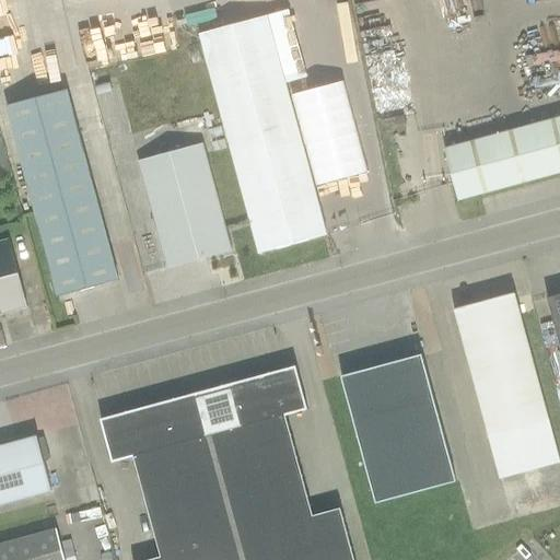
[(327,235),(268,16),(200,35),(259,254),(327,235)]
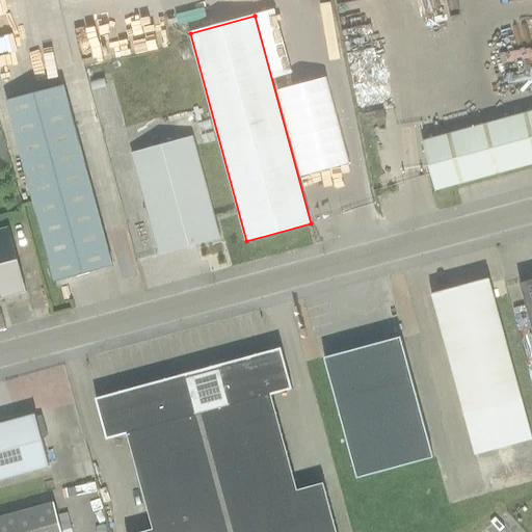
[(91,187),(63,86),(7,101),(34,203),(91,187)]
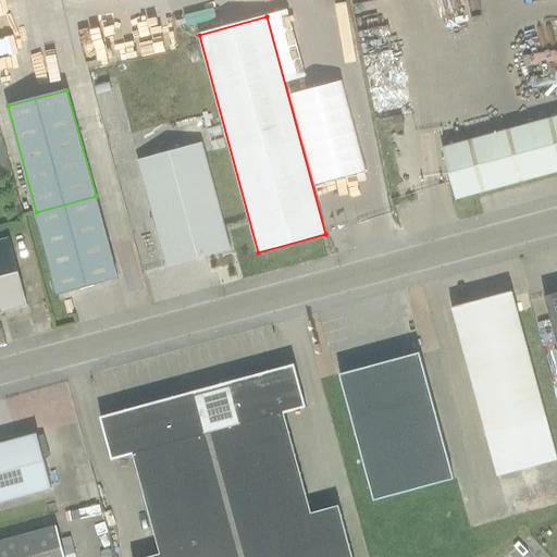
[(556,118),(443,149),(457,200),(556,172),(556,118)]
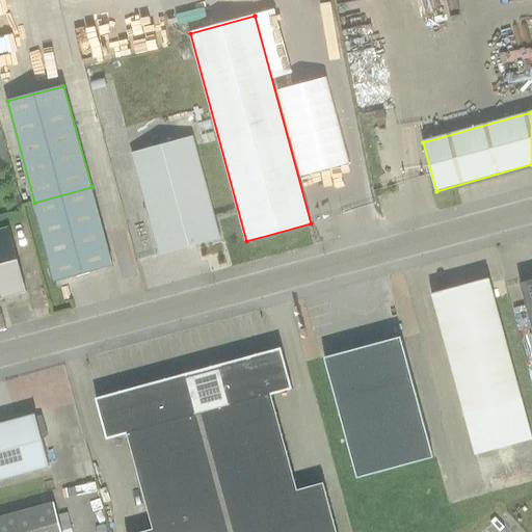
[(192,137),(133,154),(160,255),(220,238),(192,137)]
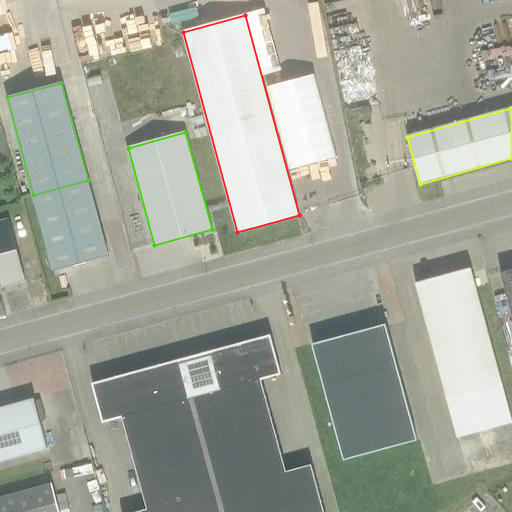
[(109,257),(88,180),(33,195),(54,272),(109,257)]
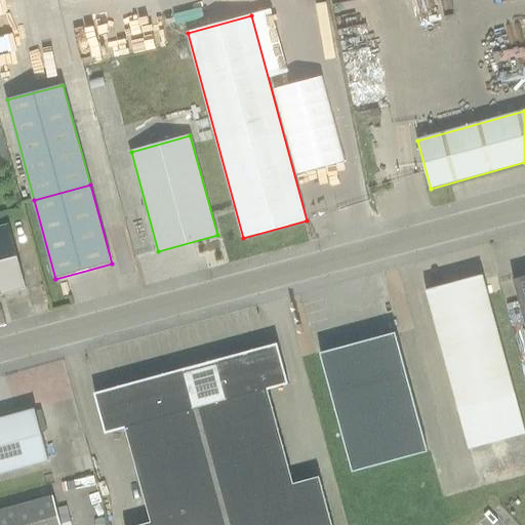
[(0,295),(27,288),(9,225),(0,227),(0,295)]
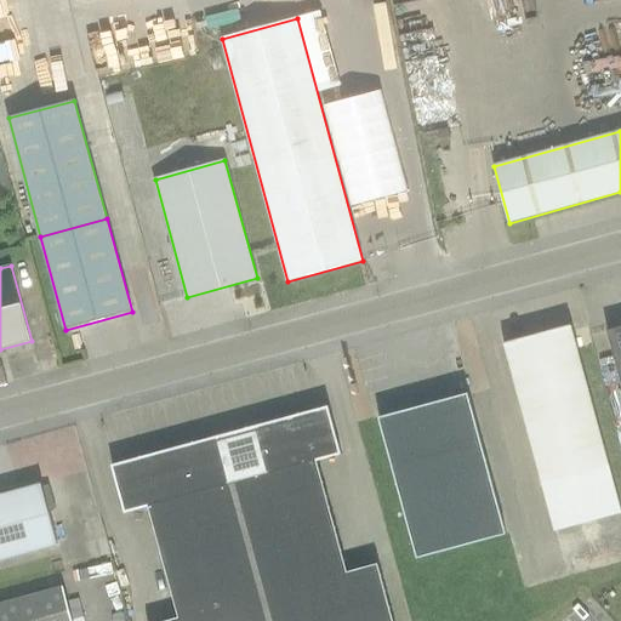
[(620,513),(620,510),(571,325),(505,343),(556,531),(620,513)]
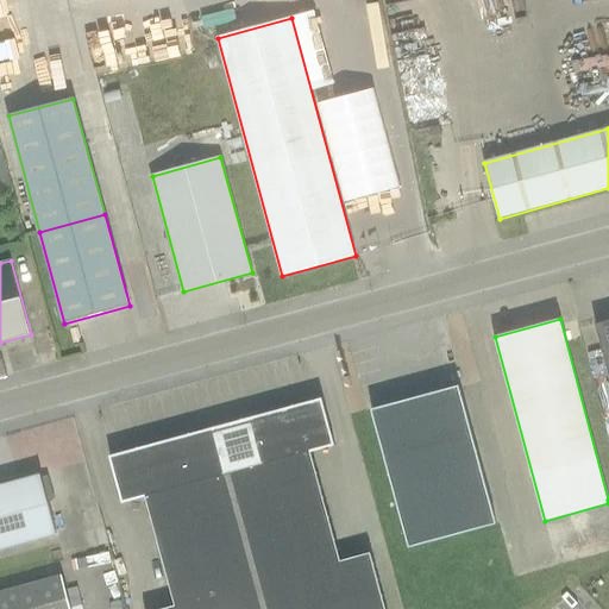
[(608,320),(596,325),(608,374),(608,320)]
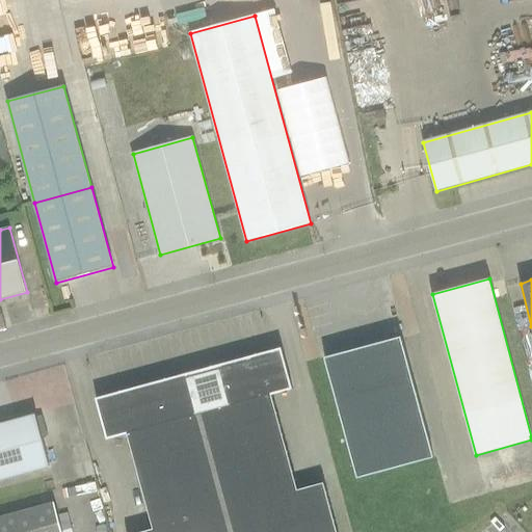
[(434,458),(401,338),(325,358),(357,479),(434,458)]
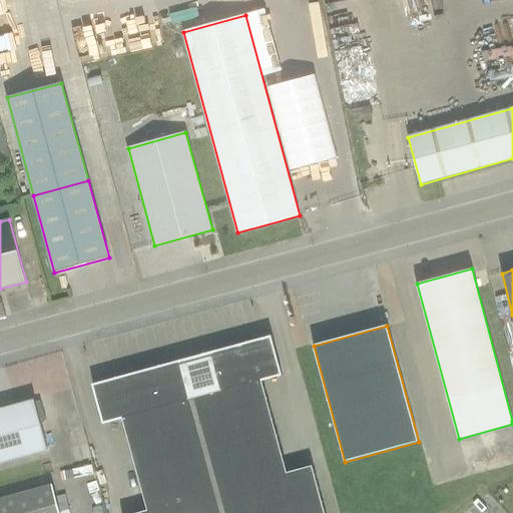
[(283,376),(272,336),(241,344),(252,384),(263,381),(283,376)]
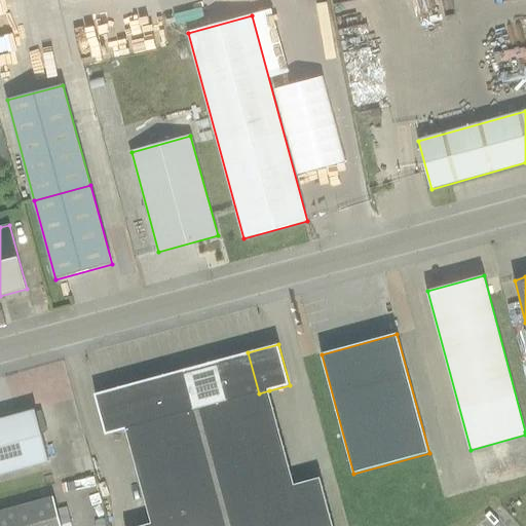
[(259,393),(248,352),(218,362),(228,402),(259,393)]
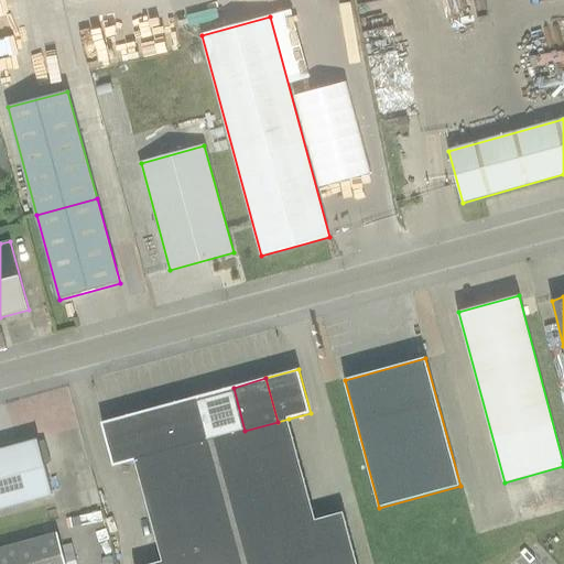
[(245,431),(234,388),(201,397),(213,440),(245,431)]
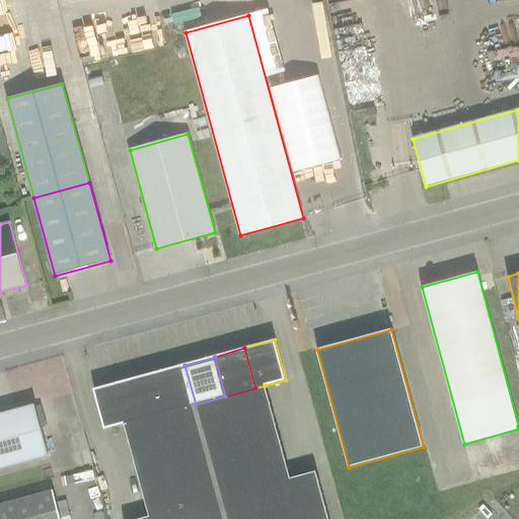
[(196,404),(184,365),(154,373),(165,413),(196,404)]
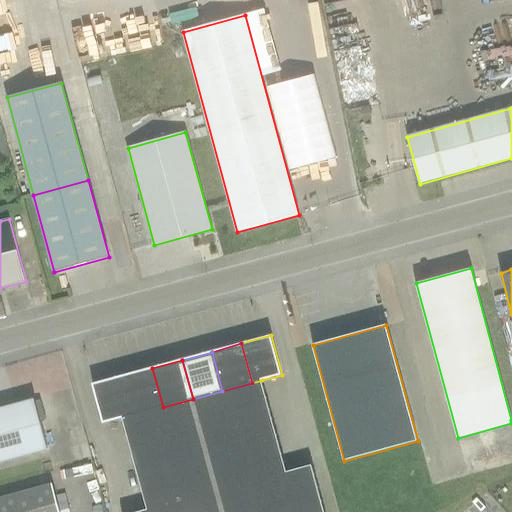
[(163,407),(152,368),(122,376),(133,415),(163,407)]
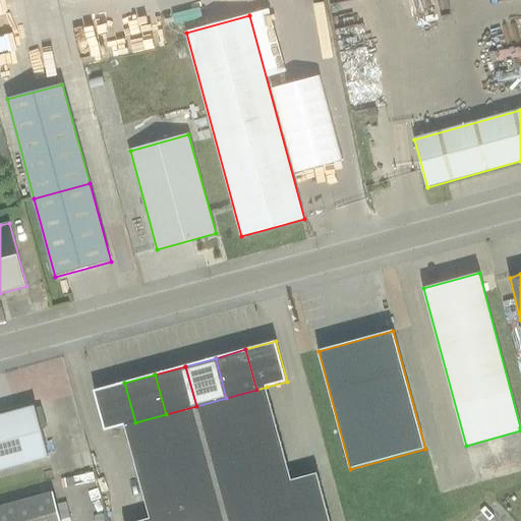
[(135,422),(124,383),(95,391),(105,430),(125,425),(135,422)]
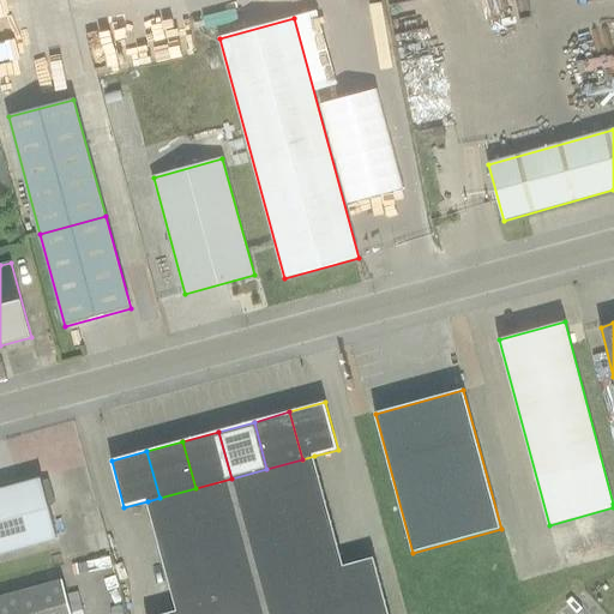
[(324,495),(314,456),(302,459),(266,469),(232,479),(241,517),(324,495)]
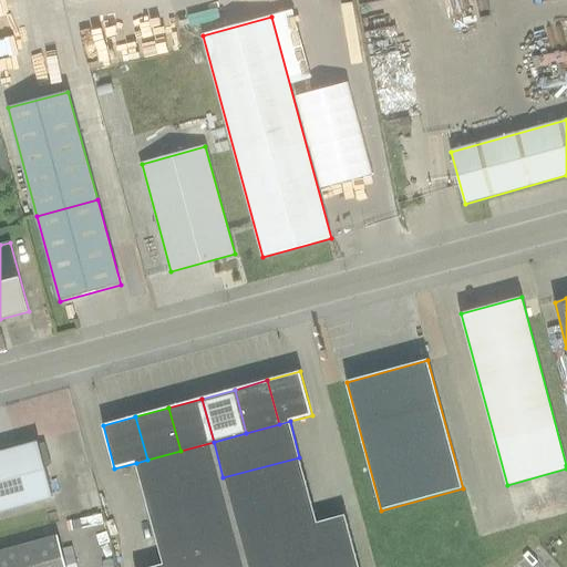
[(0,512),(53,498),(38,442),(0,452),(0,512)]
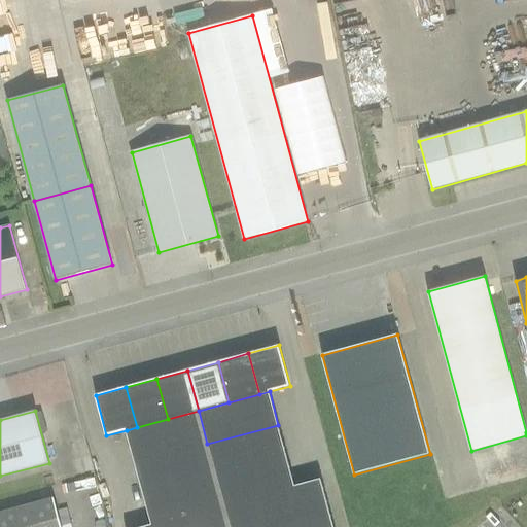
[(168,419),(137,427),(127,430),(136,463),(207,444),(199,411),(168,419)]
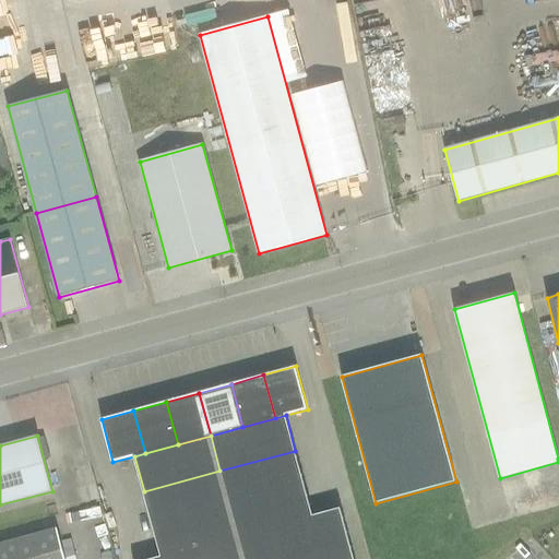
[(304,482),(295,451),(219,471),(228,502),(304,482)]
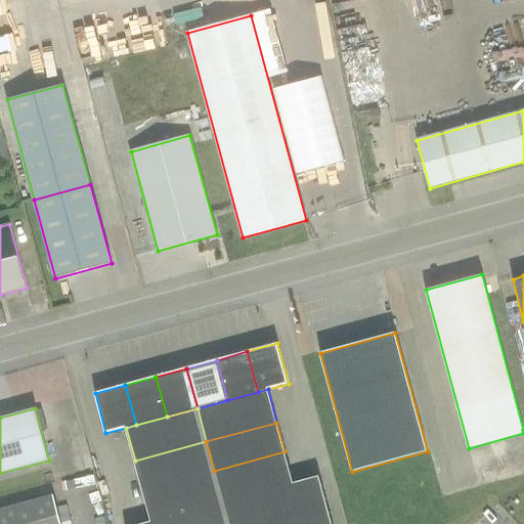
[(214,471),(206,441),(135,461),(143,490),(214,471)]
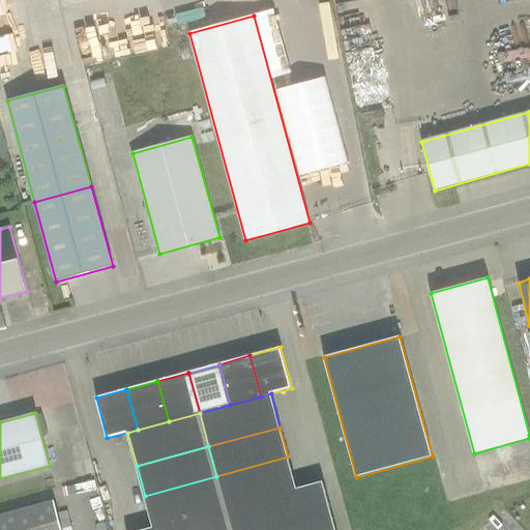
[(297,489),(288,457),(216,476),(225,508),(297,489)]
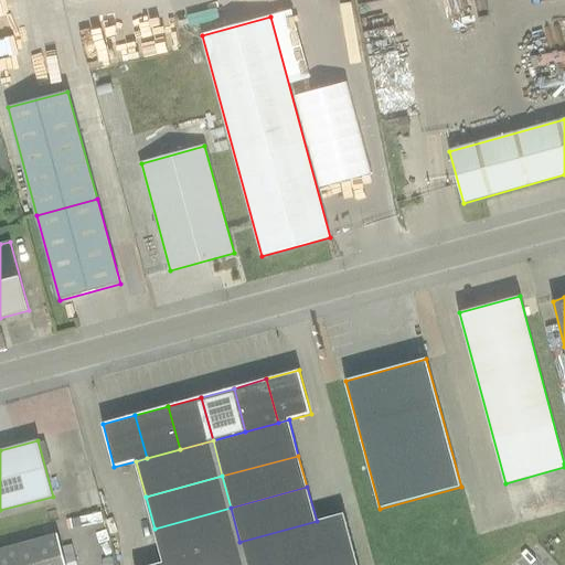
[(240,542),(231,508),(155,529),(163,563),(240,542)]
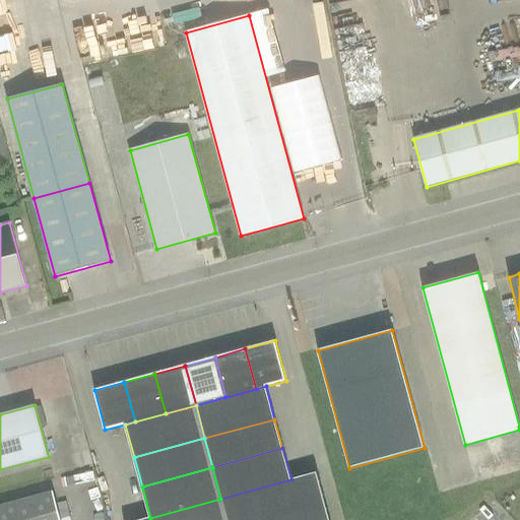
[(329,519),(317,472),(291,479),(220,499),(226,519),(329,519)]
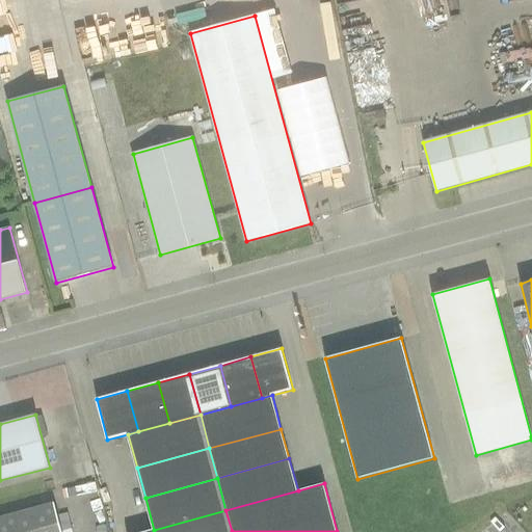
[(0,531),(62,531),(55,503),(0,517),(0,531)]
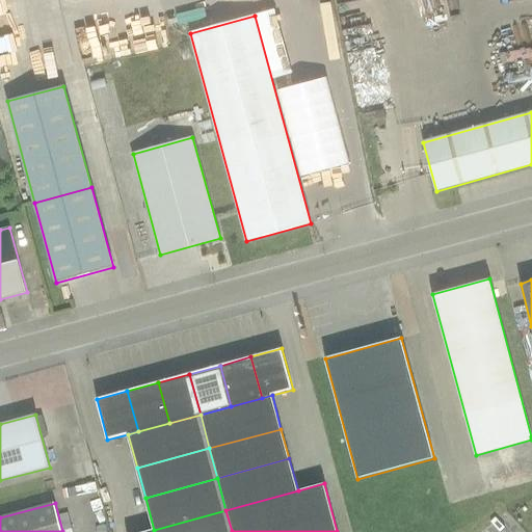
[(232,531),(225,510),(154,530),(144,531),(232,531)]
